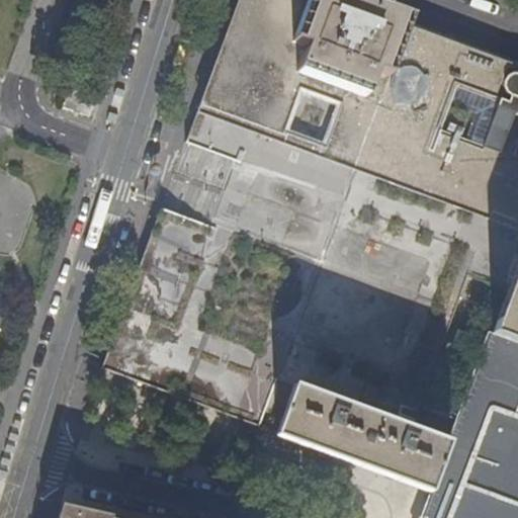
[(517,228),(517,113),(497,106),(499,98),(508,101),(510,94),(505,90),(503,87),(503,83),(504,77),(508,73),(517,72),(517,66),(442,38),(444,34),(409,21),(389,75),(378,71),(368,97),(294,71),(304,46),(291,40),(307,0),(237,0),(196,111),(517,228)]
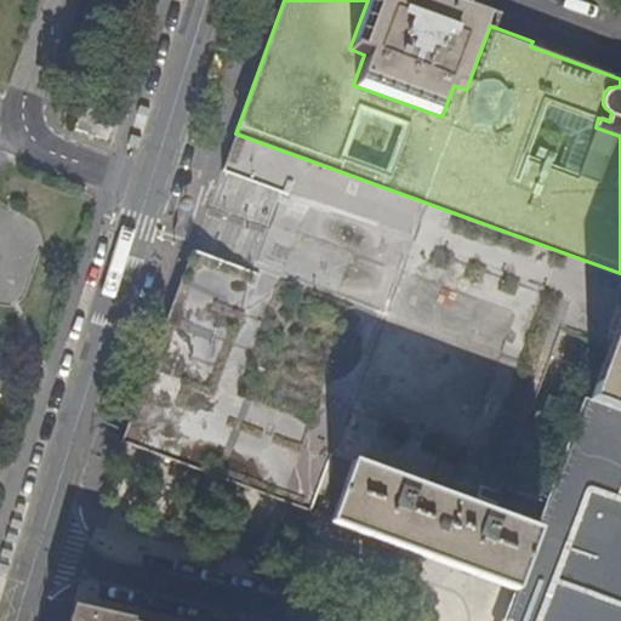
[(490,26),(491,21),(461,10),(465,1),(459,0),(368,0),(349,49),(364,55),(353,85),(442,117),(454,85),(466,90),(490,26)]
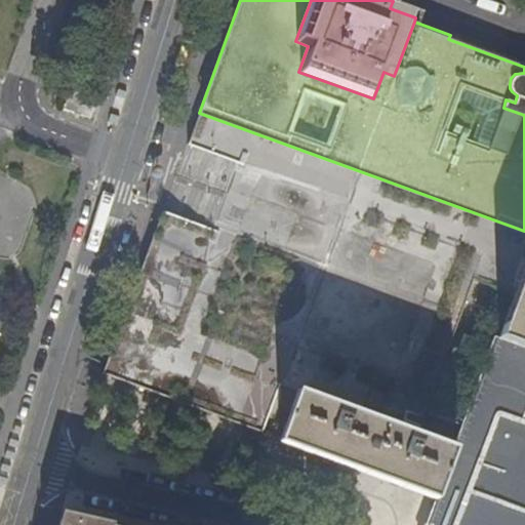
[(524,73),(515,74),(511,78),(510,84),(510,88),(512,91),(517,95),(515,103),(506,99),(503,108),(524,115),(524,73)]
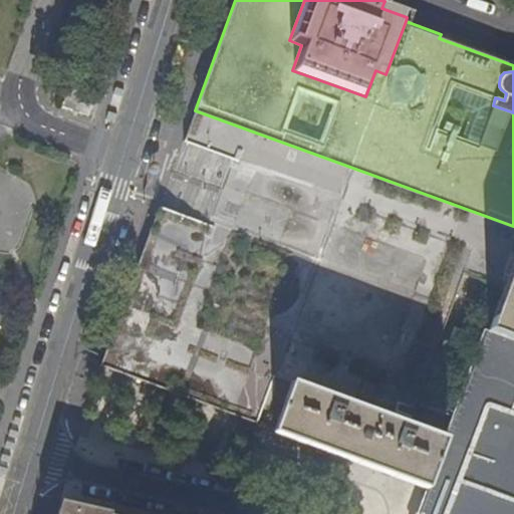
[(151,206),(103,370),(241,410),(252,369),(211,357),(217,334),(182,324),(212,224),(151,206)]
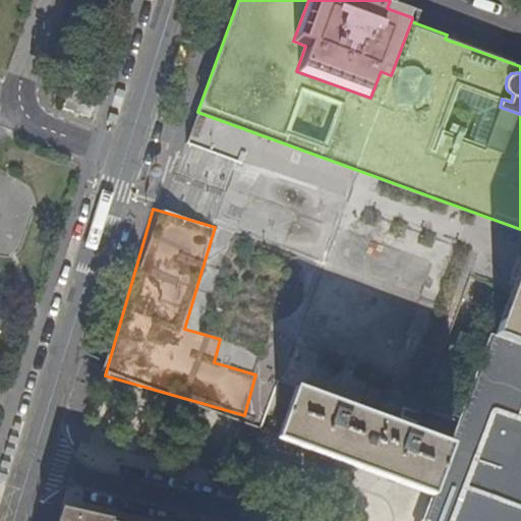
[(520,262),(510,292),(494,336),(520,345),(520,262)]
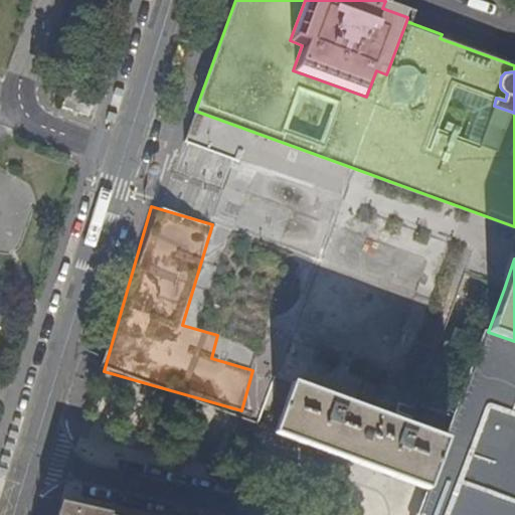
[(514,514),(514,341),(488,332),(462,401),(459,409),(455,419),(448,440),(418,514),(514,514)]
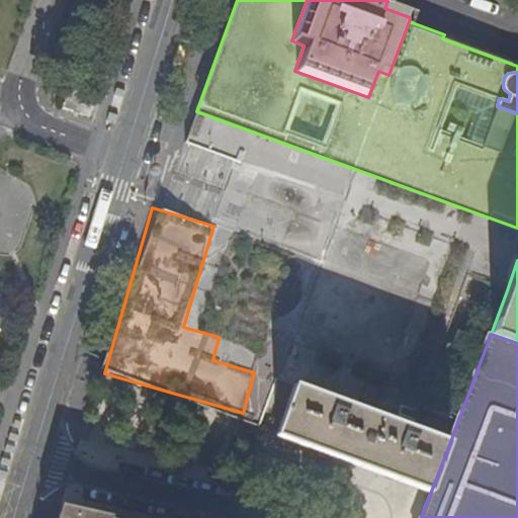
[(430,494),(432,489),(449,442),(391,421),(294,384),(277,432),(275,437),(430,494)]
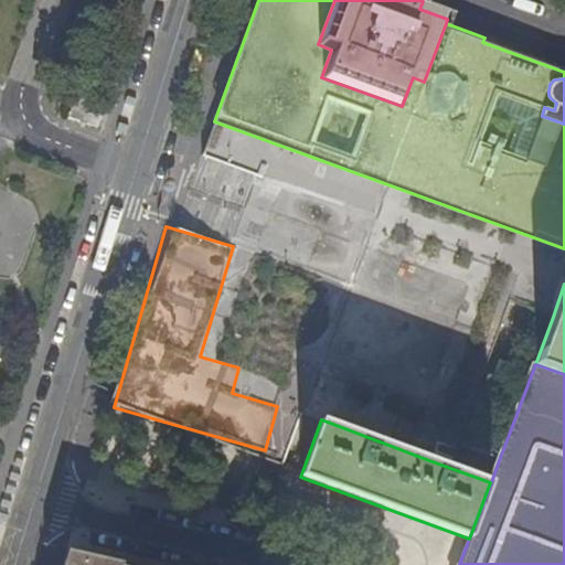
[(124,564),(65,552),(61,564),(124,564)]
